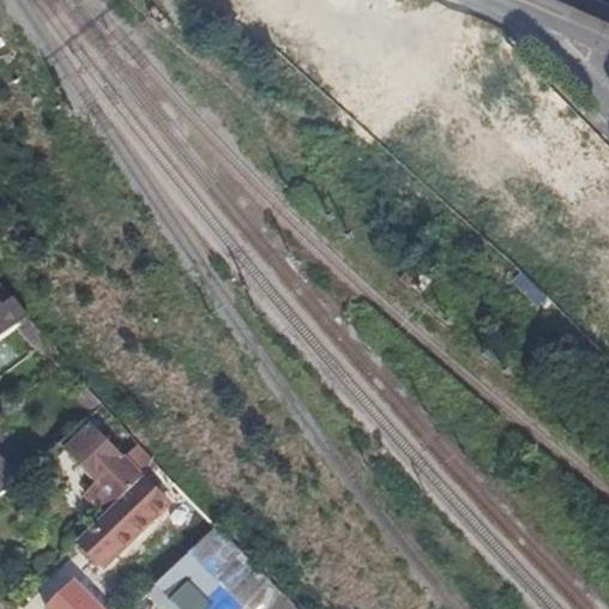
[(478,155),(493,140),(492,138),(535,97),(504,65),(476,91),(489,106),(499,116),(495,119),(492,118),(483,126),(480,127),(471,119),(442,146),(463,167),(477,151),(478,155)]
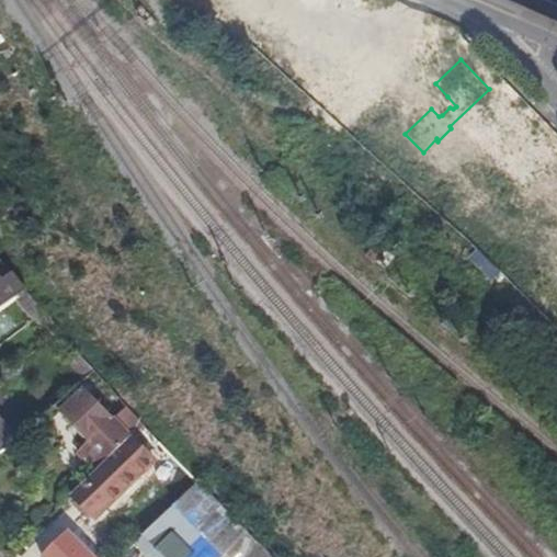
[(532,133),(544,121),(503,79),(489,91),(490,92),(467,114),(499,146),(508,156),(532,133)]
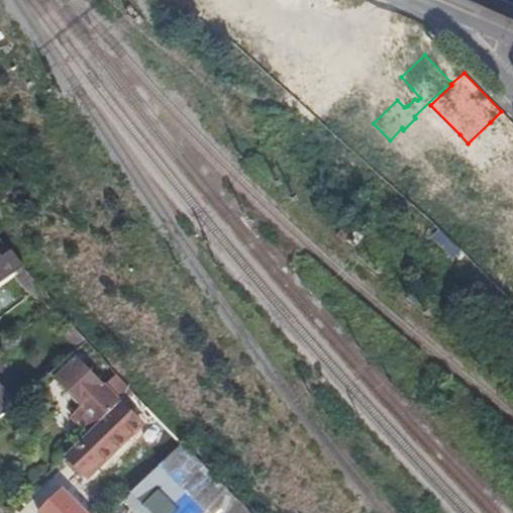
[(412,89),(401,77),(393,84),(404,96),(412,89)]
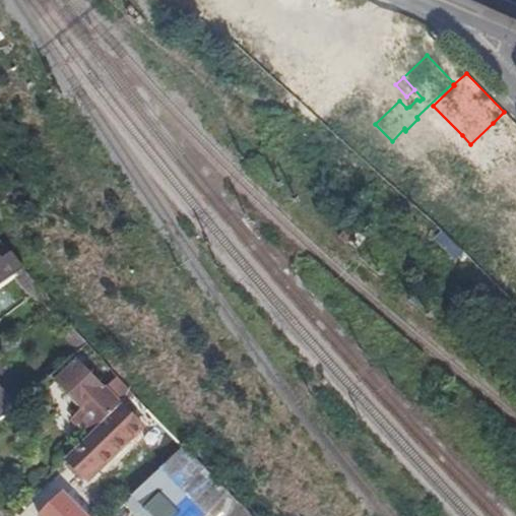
[(470,144),(462,135),(448,147),(458,157),(457,157),(481,183),(497,169),(499,171),(515,153),(515,147),(493,123),(470,144)]
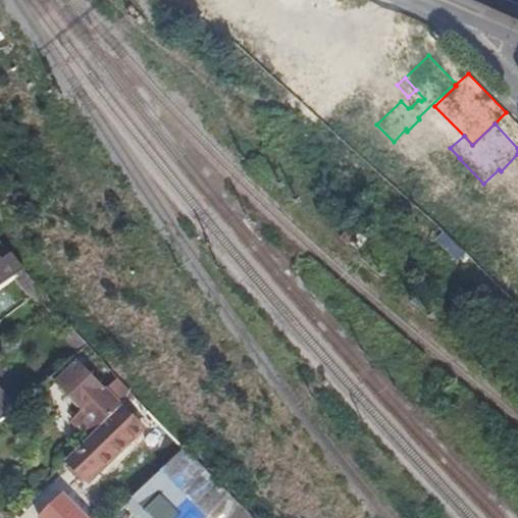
[(13,275),(21,268),(14,259),(0,270),(7,278),(13,275)]
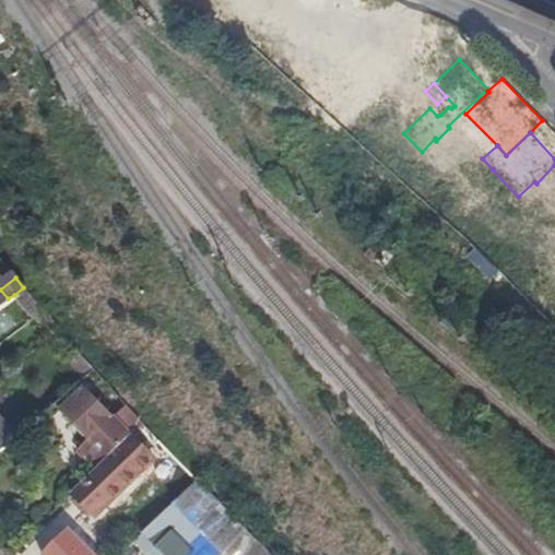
[(30,315),(38,308),(37,305),(23,287),(14,295),(30,315)]
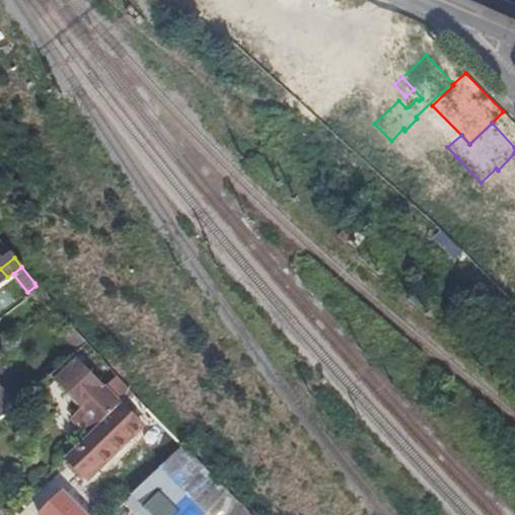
[(44,311),(52,304),(35,286),(27,292),(44,311)]
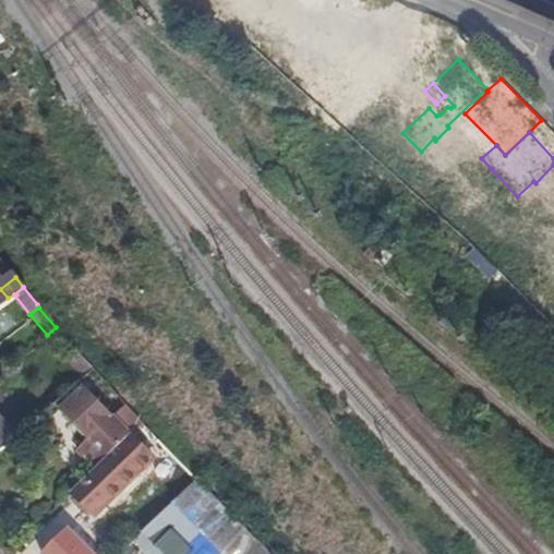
[(83,374),(91,368),(79,353),(71,359),(83,374)]
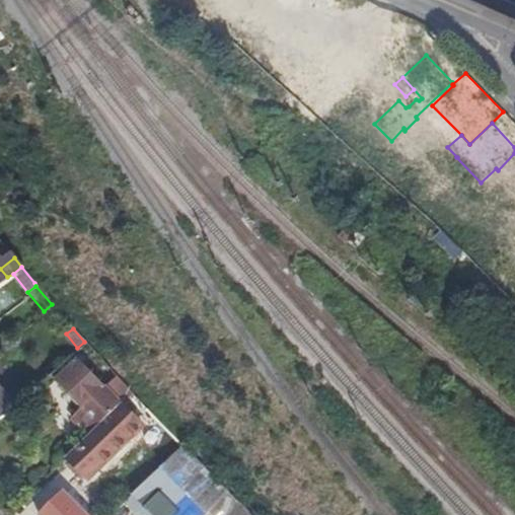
[(55,379),(76,361),(70,355),(49,373),(54,380),(55,379)]
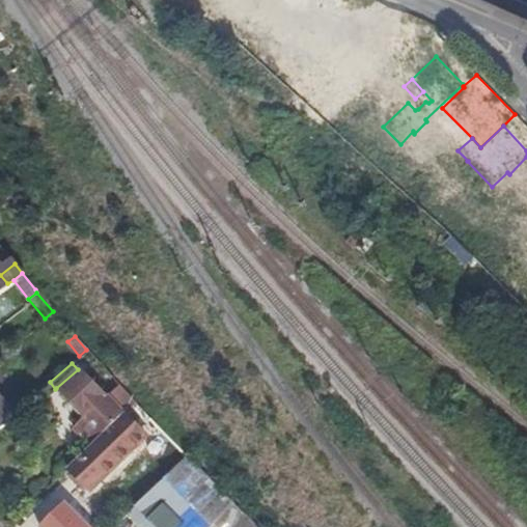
[(87,446),(119,415),(78,369),(56,388),(55,389),(81,416),(70,426),(87,446)]
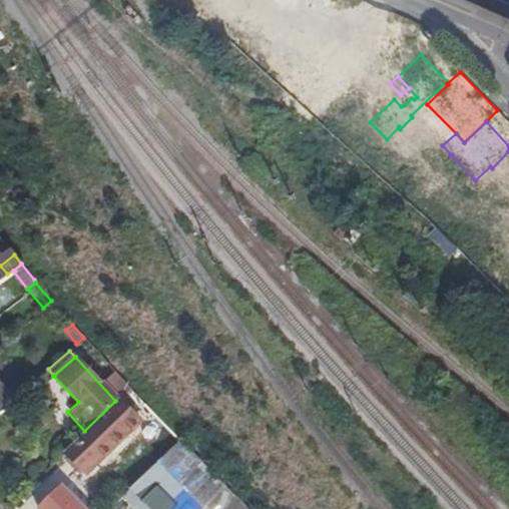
[(0,412),(14,400),(0,384),(0,412)]
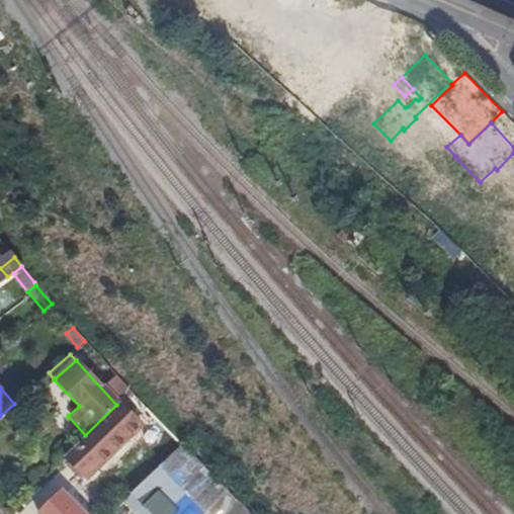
[(125,400),(121,404),(132,415),(136,411),(125,400)]
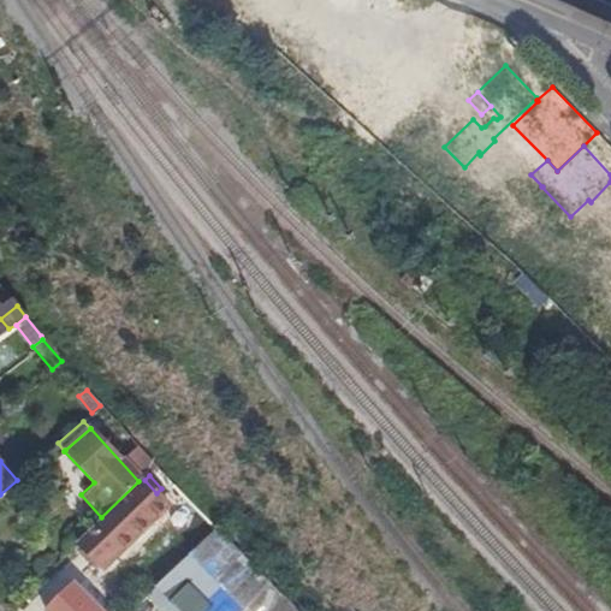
[(144,480),(141,478),(138,481),(101,517),(78,540),(82,544),(99,561),(110,552),(129,533),(134,538),(166,504),(156,493),(144,480)]
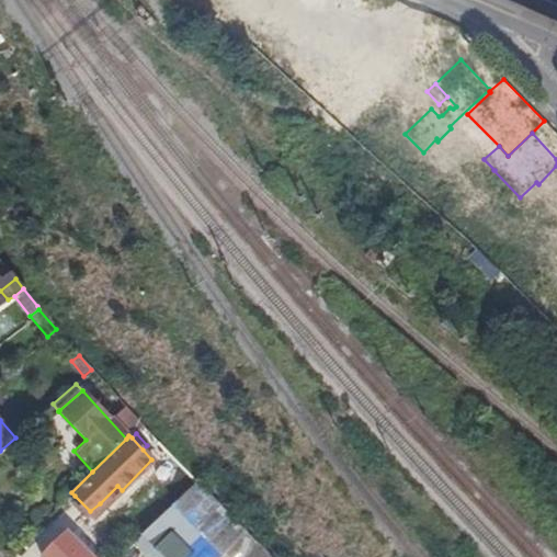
[(173,457),(157,472),(168,484),(184,470),(173,457)]
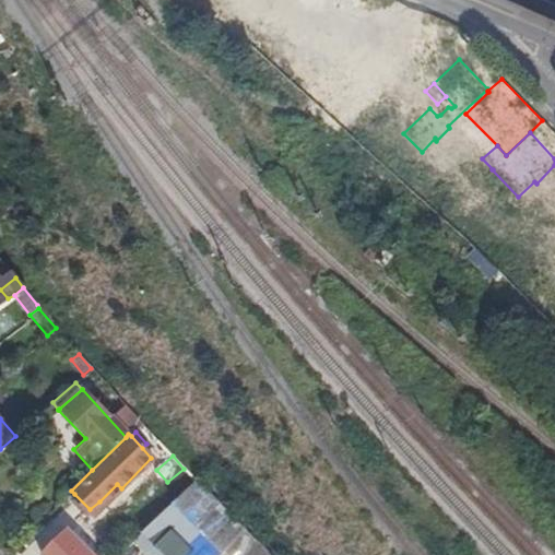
[(216,554),(226,545),(245,527),(196,477),(143,530),(167,554),(216,554)]
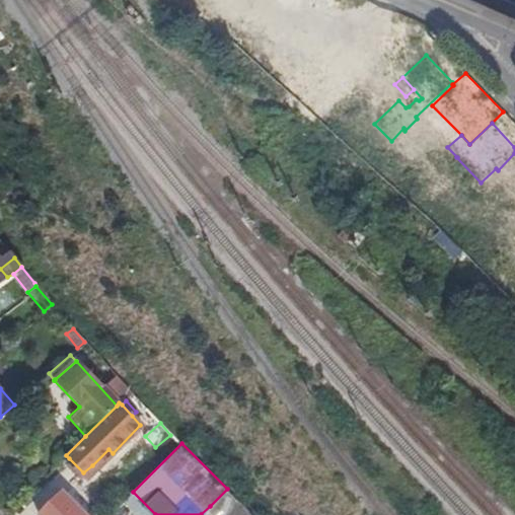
[(95,468),(113,453),(108,449),(92,465),(95,468)]
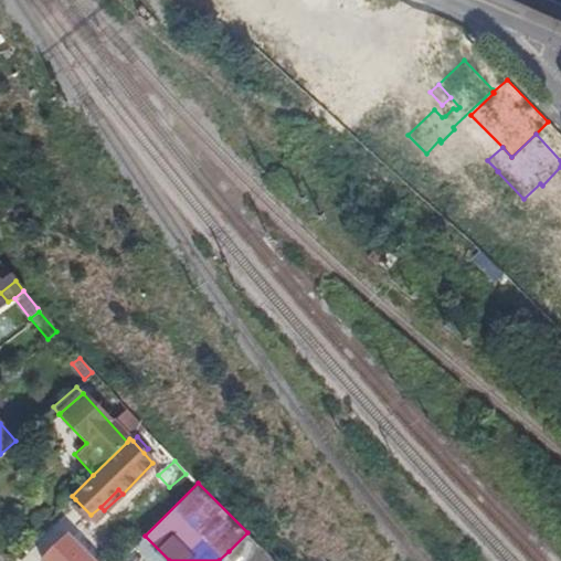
[(91,515),(75,499),(71,504),(86,519),(91,515)]
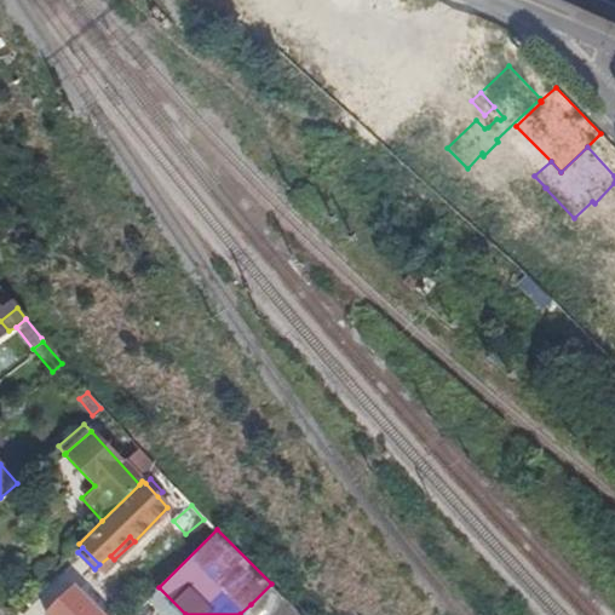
[(110,556),(99,564),(104,569),(114,559),(110,556)]
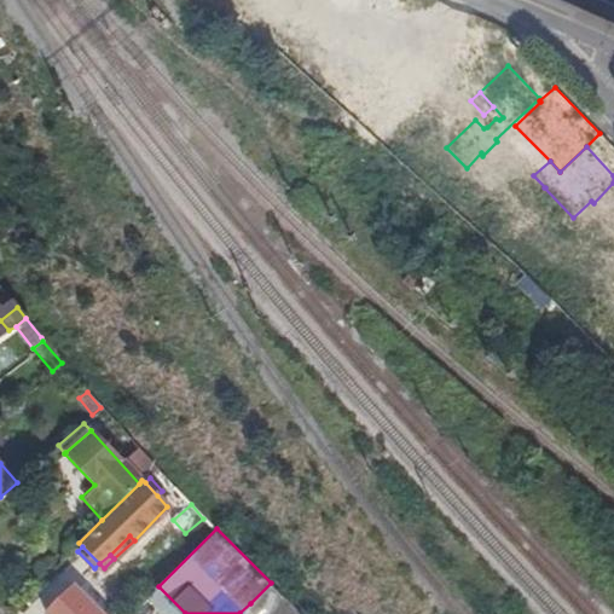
[(302,613),(271,583),(250,603),(260,613),(302,613)]
